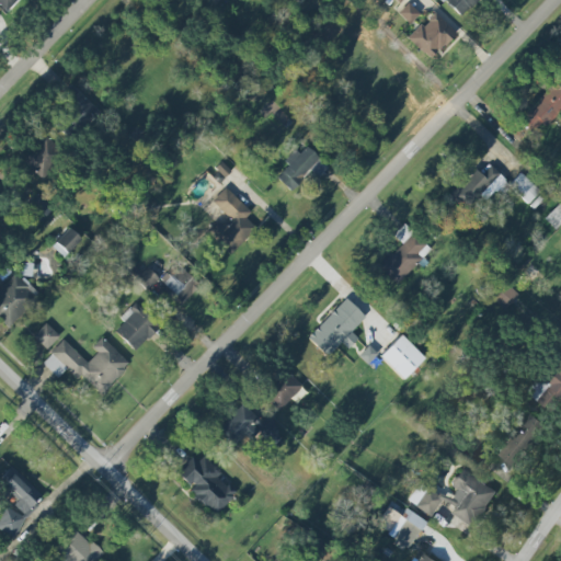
[(19,0),(0,0),(0,4),(8,12),(19,0)]
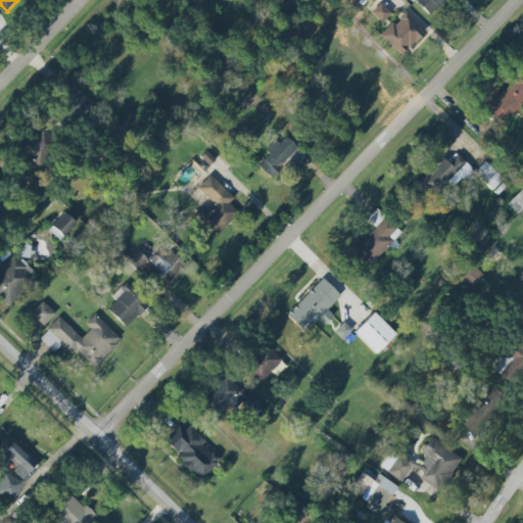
[(413,0),(428,16),(445,0),(413,0)]
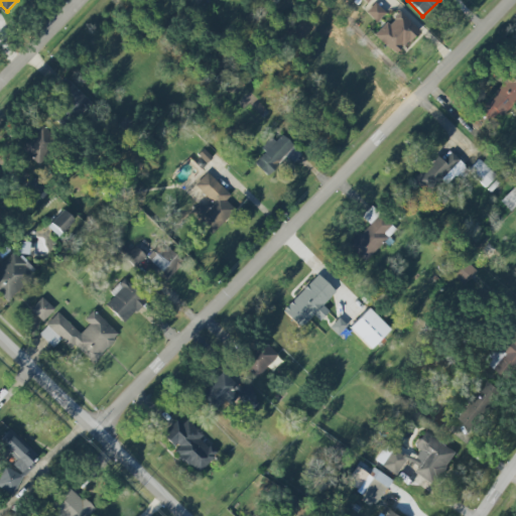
[(367,12),(377,21),(385,12),(375,3),(367,12)]
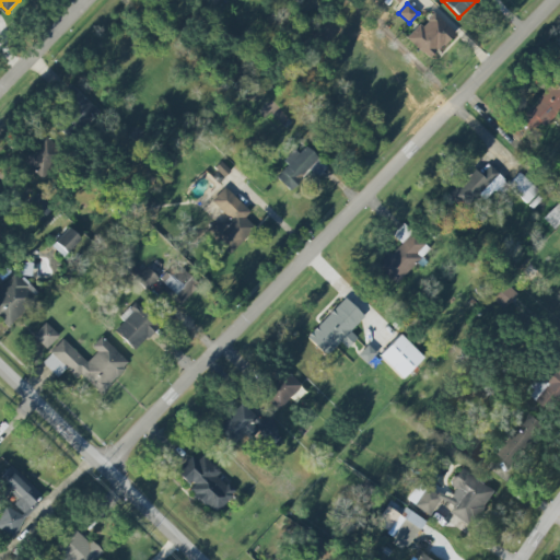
[(429,60),(454,33),(432,12),(407,39),(429,60)]
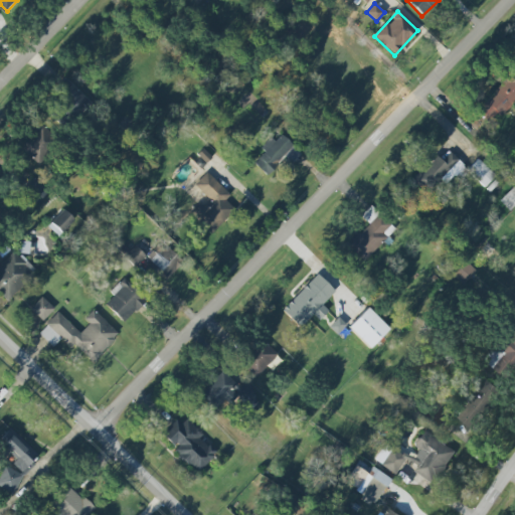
[(507,76),(475,110),(491,125),(514,99),(514,83),(514,84),(507,76)]
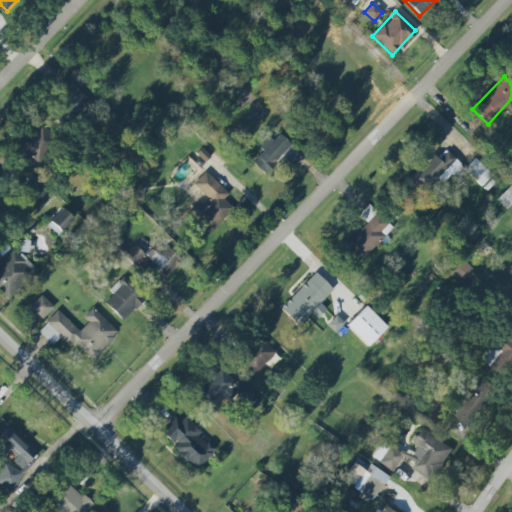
[(75,118),(90,102),(64,77),(49,92),(75,118)]
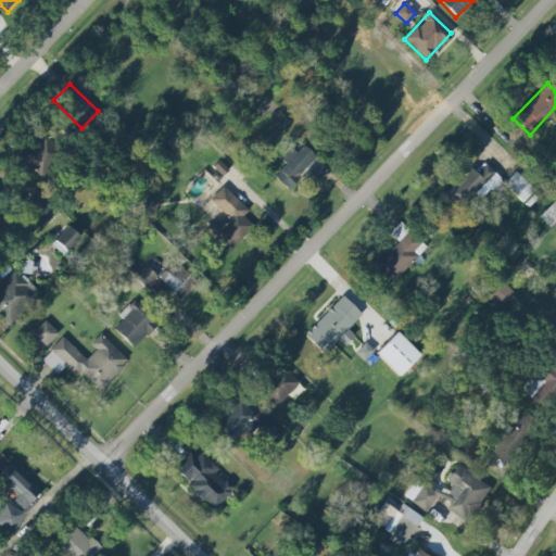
[(36,177),(62,162),(47,135),(21,151),(36,177)]
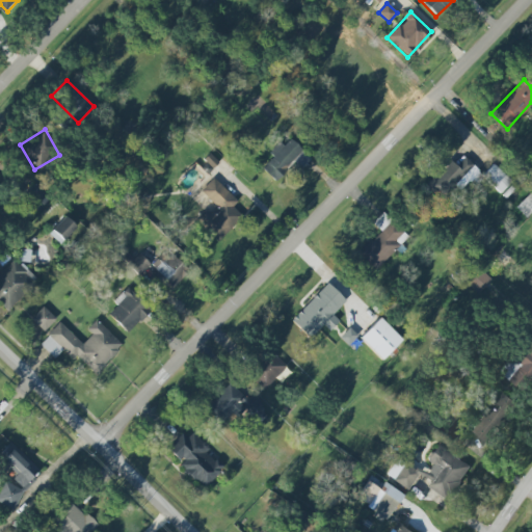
[(300,168),(311,159),(289,136),(270,154),(273,157),(262,168),(274,181),(294,162),(300,168)]
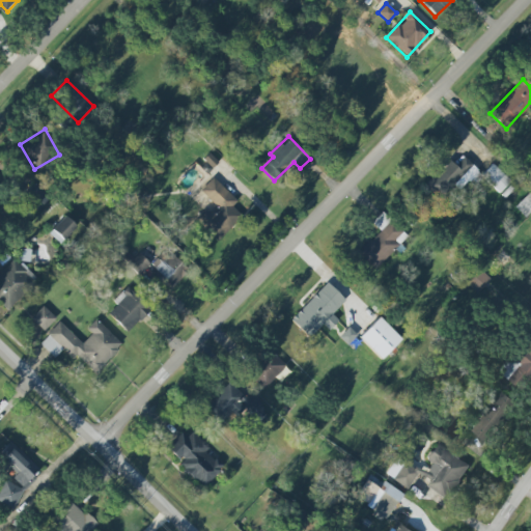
[(456,166),(447,159),(426,186),(450,203),(470,178),(477,184),(484,175),(463,159),(456,166)]
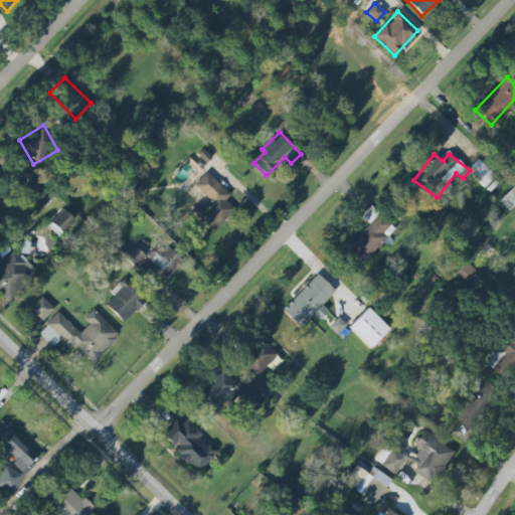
[(467,169),(483,187),(495,177),(478,159),(467,169)]
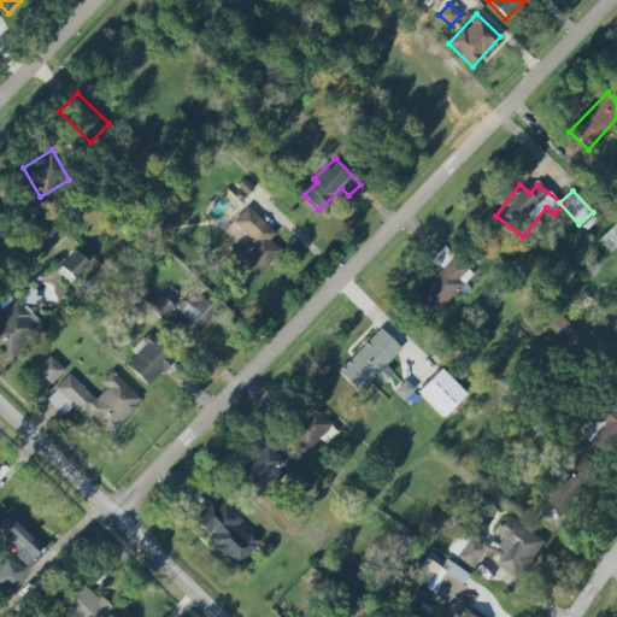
[(233,222),(253,241),(245,248),(239,242),(225,256),(252,281),(281,251),(268,239),(275,233),(248,206),(233,222)]
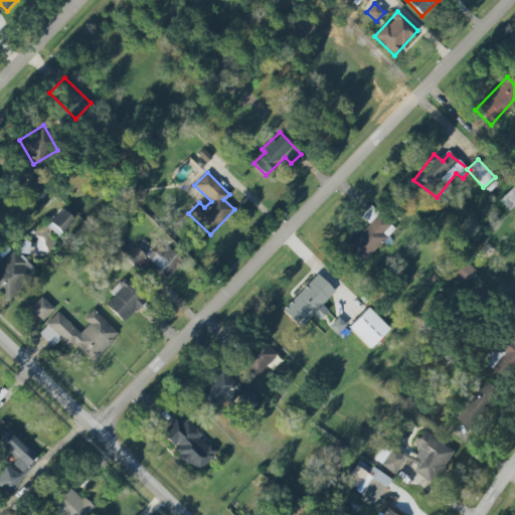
[(36,202),(47,193),(33,178),(23,188),(36,202)]
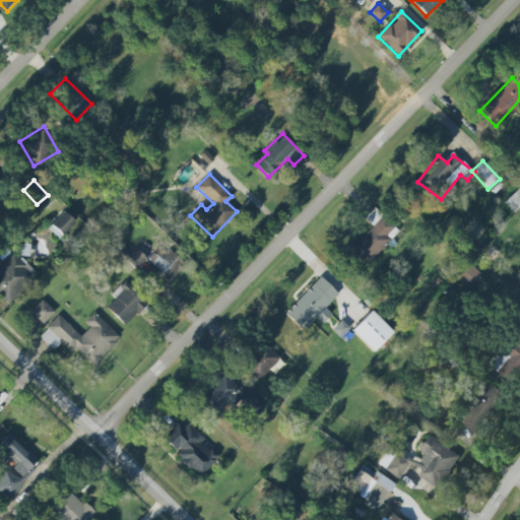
[(519,204),(519,194),(516,190),(504,202),(513,212),(519,204)]
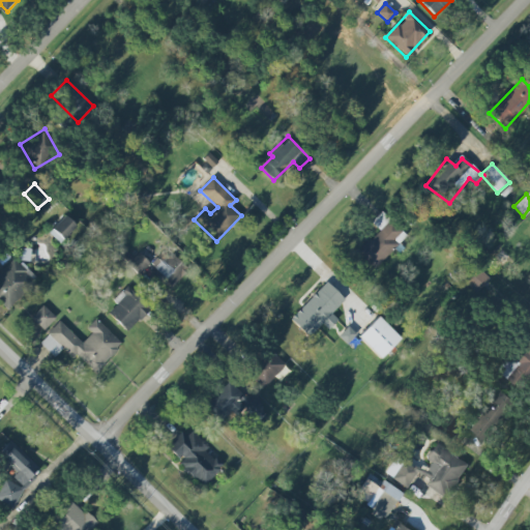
[(406,236),(381,212),(372,223),(379,230),(357,253),(375,269),(406,236)]
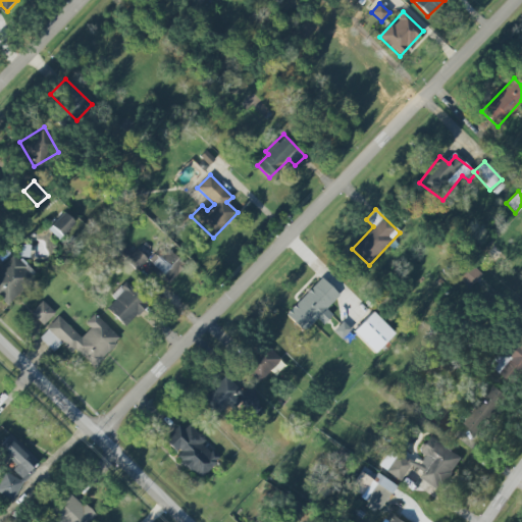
[(57,240),(75,224),(64,212),(47,227),(57,240)]
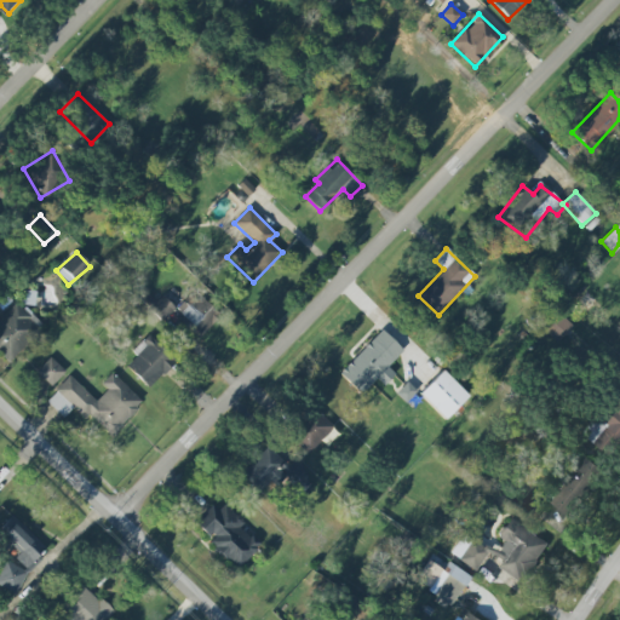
[(174,311),(201,336),(219,315),(194,291),(174,311)]
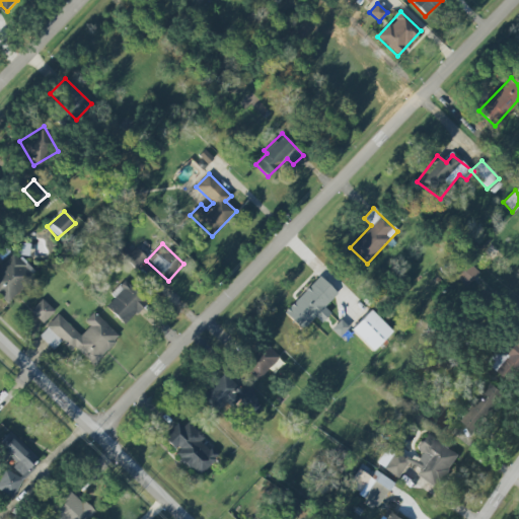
[(147,258),(136,247),(125,257),(136,269),(147,258)]
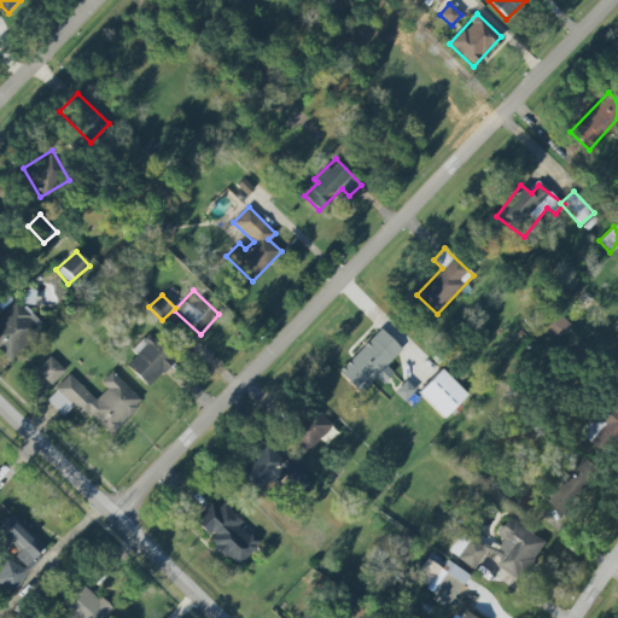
[(0,318),(0,350),(9,360),(42,327),(18,301),(0,318)]
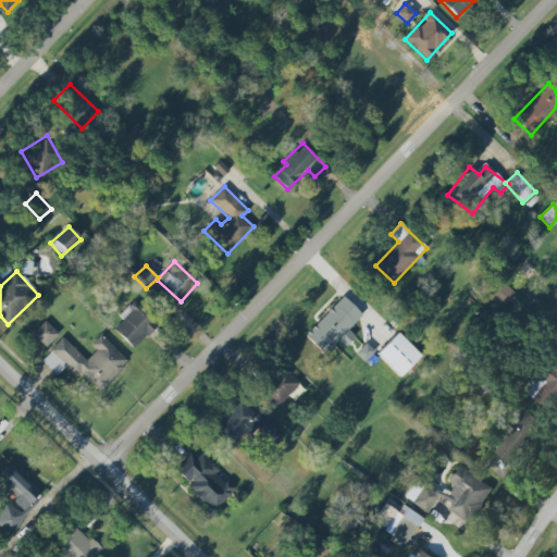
[(362,316),(344,297),(305,335),(323,355),(338,341),(345,346),(355,336),(348,330),(362,316)]
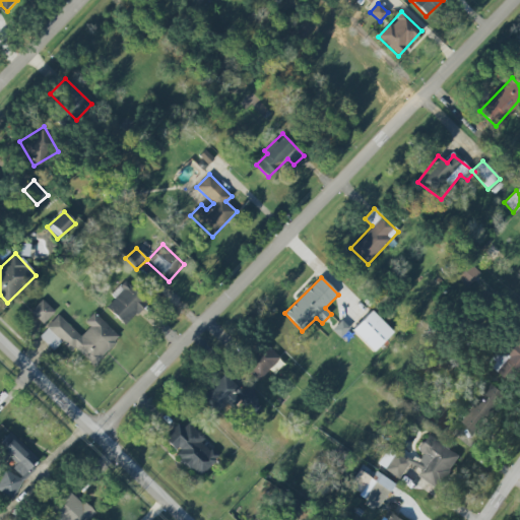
[(111,296),(114,299),(106,308),(125,326),(148,302),(125,280),(111,296)]
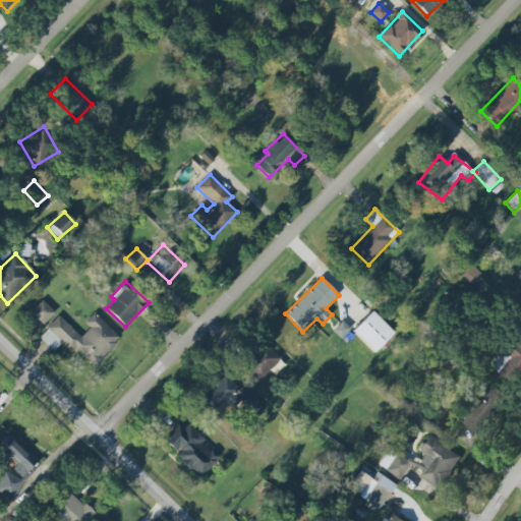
[(55,312),(42,300),(31,312),(43,325),(55,312)]
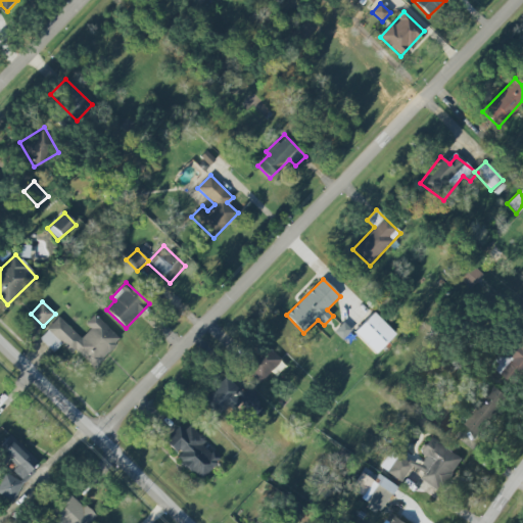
[(353,332),(376,354),(395,334),(373,313),(353,332)]
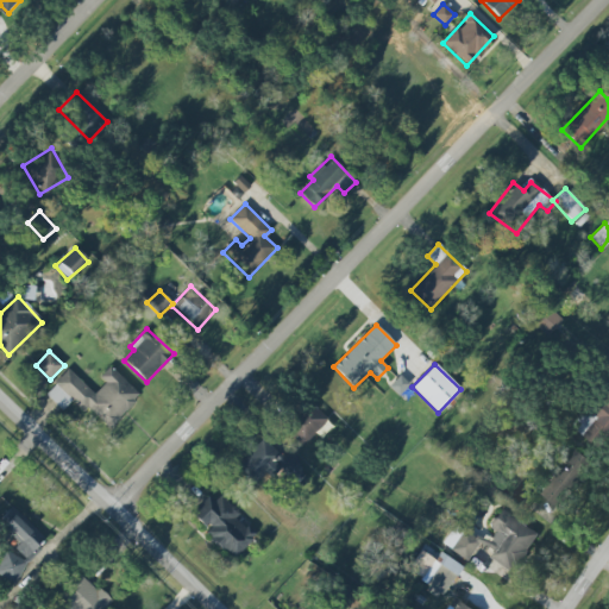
[(110,428),(140,396),(111,366),(100,377),(106,383),(94,394),(69,370),(45,394),(62,410),(71,400),(85,413),(88,408),(110,428)]
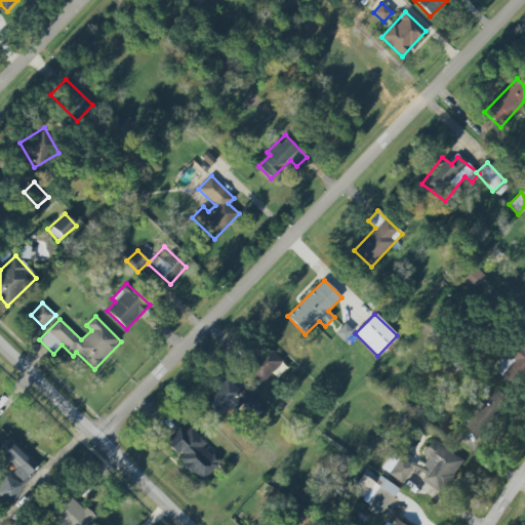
[(245,369),(263,384),(282,361),(266,347),(245,369)]
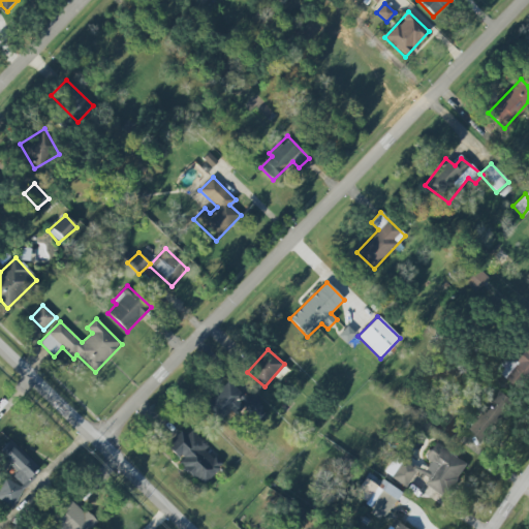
[(206,405),(224,422),(238,408),(256,426),(269,412),(251,396),(248,399),(228,380),(206,405)]
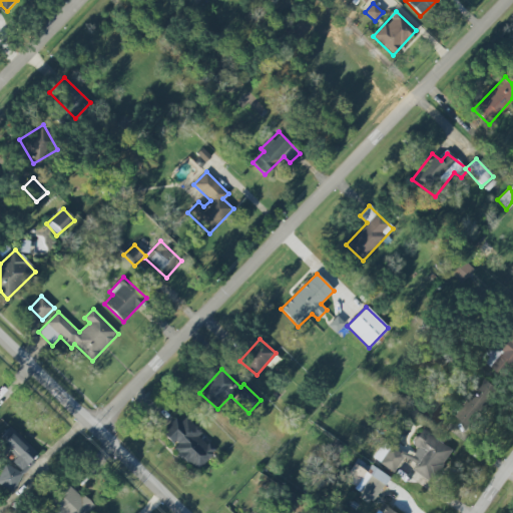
[(455,416),(470,429),(499,394),(483,381),(455,416)]
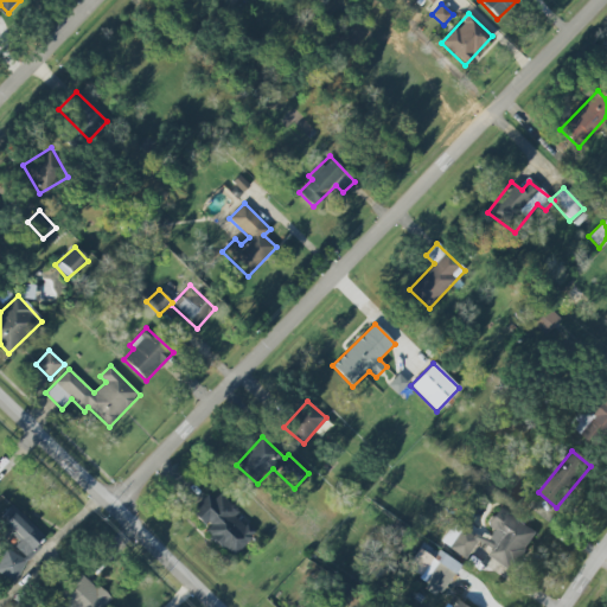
[(187,513),(232,557),(255,535),(235,516),(238,512),(219,494),(213,500),(206,493),(187,513)]
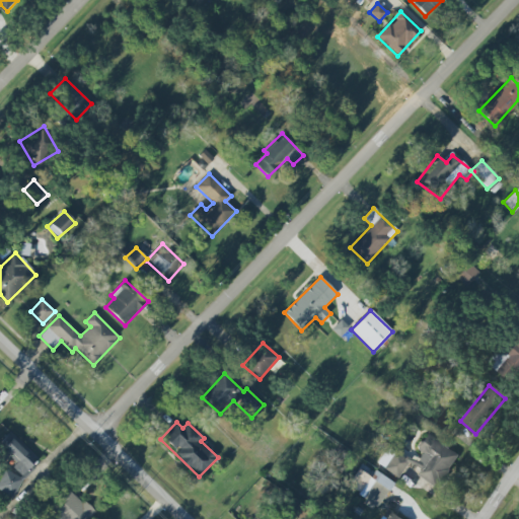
[(5,469),(0,479),(0,490),(3,492),(12,501),(22,479),(30,472),(38,457),(10,432),(0,442),(0,445),(16,461),(13,468),(5,469)]
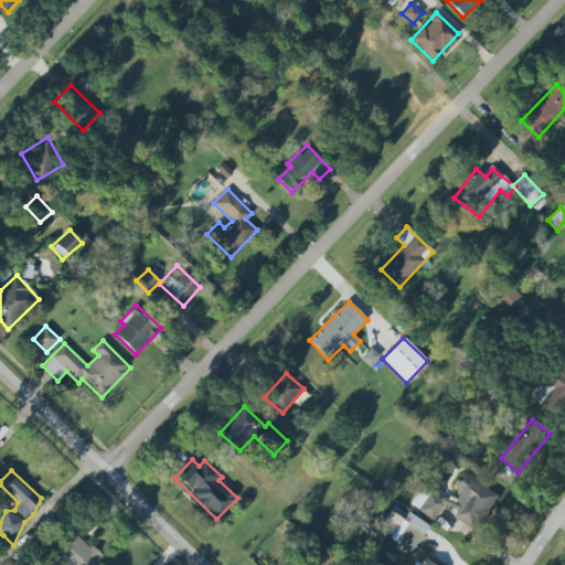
[(500,496),(465,472),(454,489),(460,493),(454,504),(423,486),(411,505),(434,520),(444,503),(457,512),(454,518),(477,532),(500,496)]
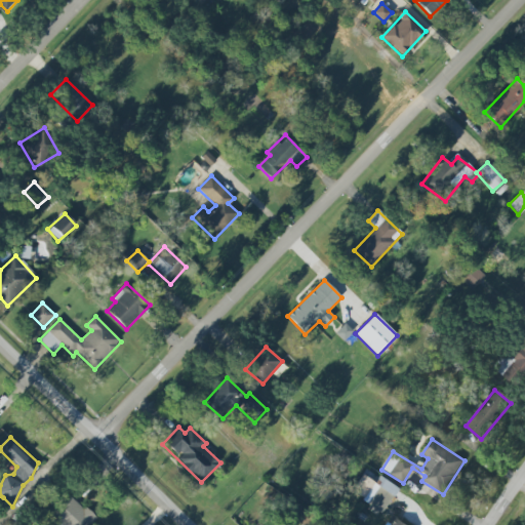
[(378,476),(374,483),(362,475),(352,491),(370,503),(366,509),(378,517),(397,488),(378,476)]
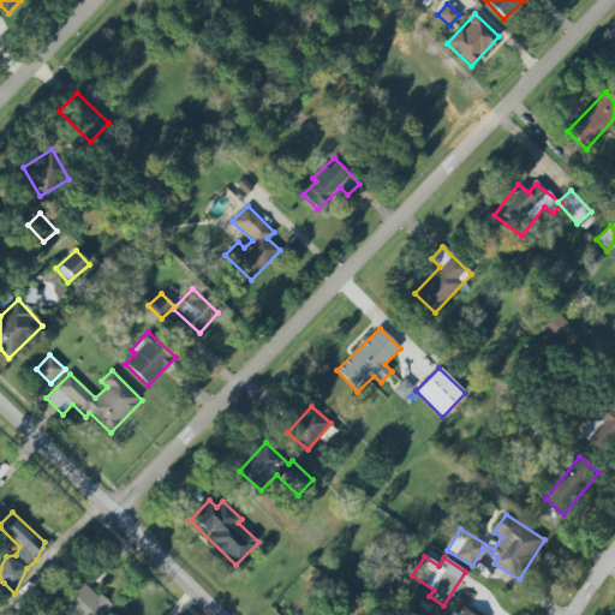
[(105,614),(112,608),(81,578),(60,599),(72,610),(69,614),(105,614)]
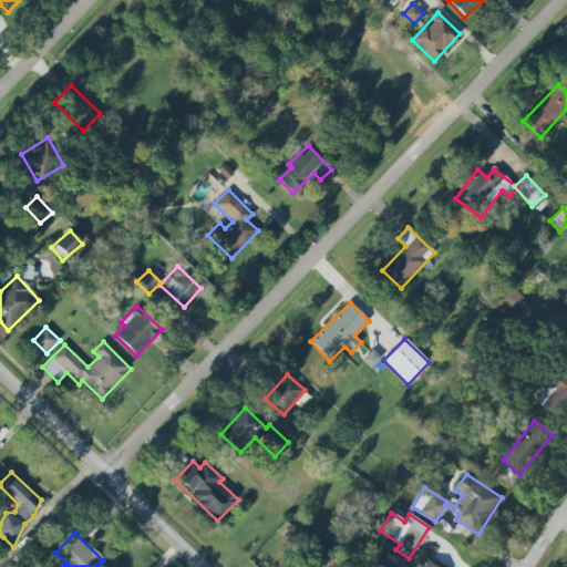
[(440,566),(425,557),(418,566),(440,566)]
